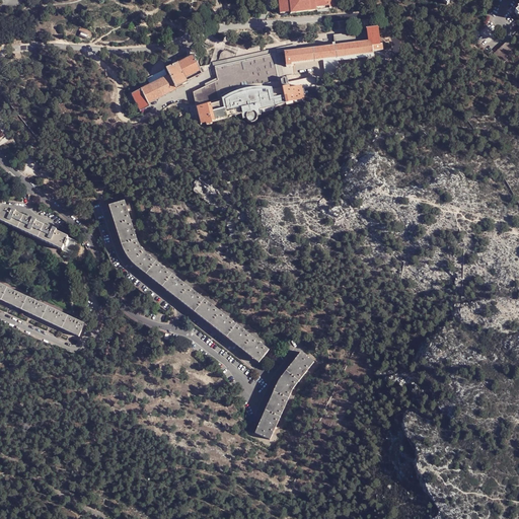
[(278,0),(280,13),(291,12),(291,13),(337,8),(336,0),(278,0)]
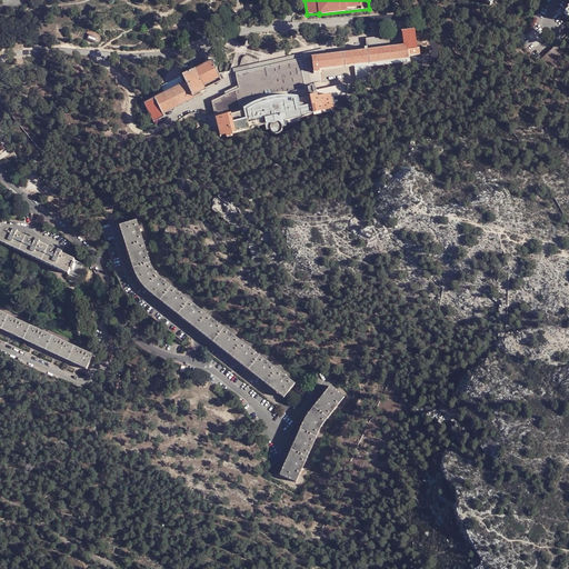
[(312,57),(313,73),(320,72),(320,70),(410,59),(410,56),(419,55),(418,49),(416,49),(415,30),(401,31),(402,35),(367,38),(367,48),(348,50),(348,53),(312,57)]
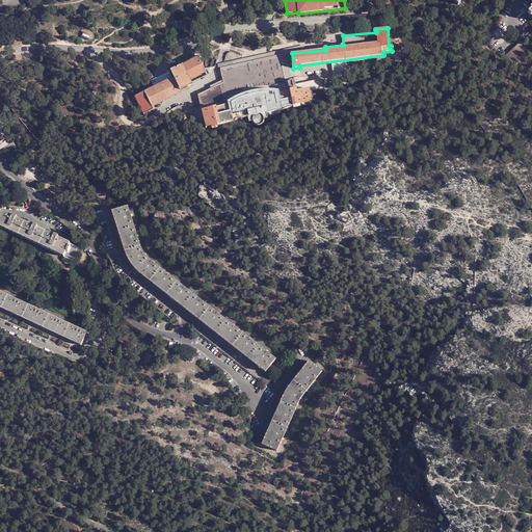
[(502,55),(513,68),(531,51),(522,42),(508,54),(505,52),(502,55)]
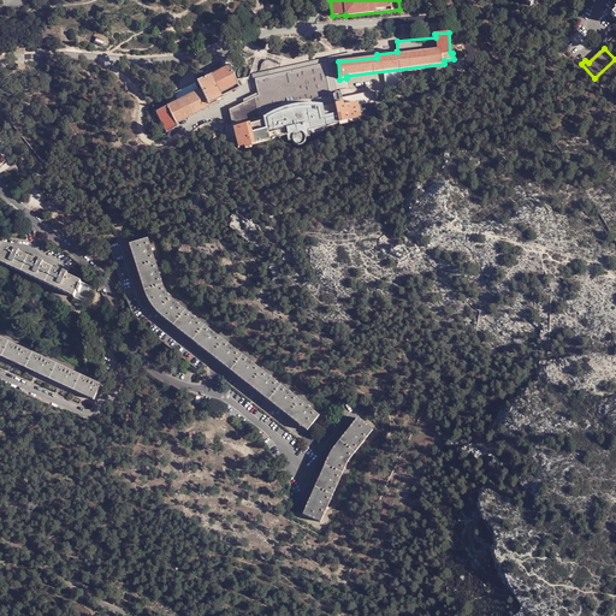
[(157,112),(166,132),(178,128),(177,123),(218,101),(217,100),(223,98),(219,90),(236,81),(229,65),(224,67),(220,65),(211,71),(212,73),(196,82),(200,89),(157,112)]
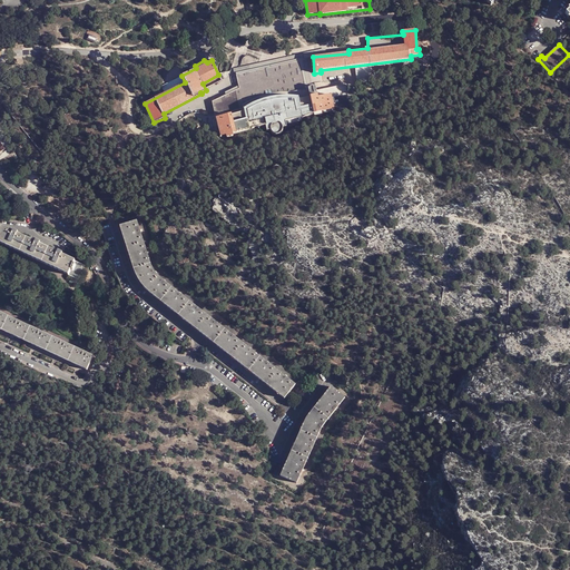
[(213,100),(215,116),(244,111),(245,109),(256,105),(267,100),(281,98),(292,98),(298,98),(298,100),(311,97),(310,92),(315,91),(314,86),(305,87),(300,62),(237,76),(241,88),(213,100)]
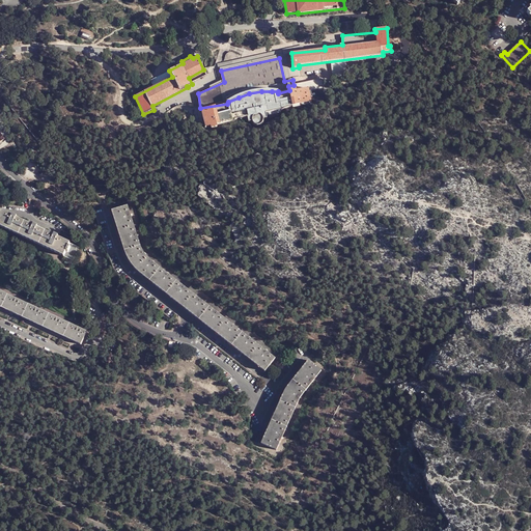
[(216,126),(216,123),(247,118),(248,120),(251,120),(252,115),(255,113),(258,113),(262,115),(263,117),(267,117),(268,121),(278,116),(277,110),(281,110),(294,106),(308,103),(307,90),(309,90),(324,87),(322,80),(294,85),(288,86),(289,90),(278,93),(278,91),(272,91),(261,91),(249,93),(239,98),(228,102),(227,104),(200,108),(198,110),(197,112),(197,113),(197,116),(199,117),(201,117),(203,117),(204,126),(210,124),(210,127),(216,126)]
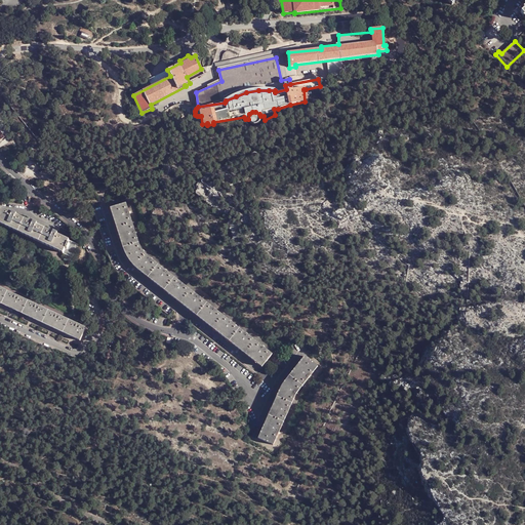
[(111,202),(113,206),(129,257),(138,268),(264,366),(273,353),(144,249),(127,202),(121,203),(119,199),(111,202)]
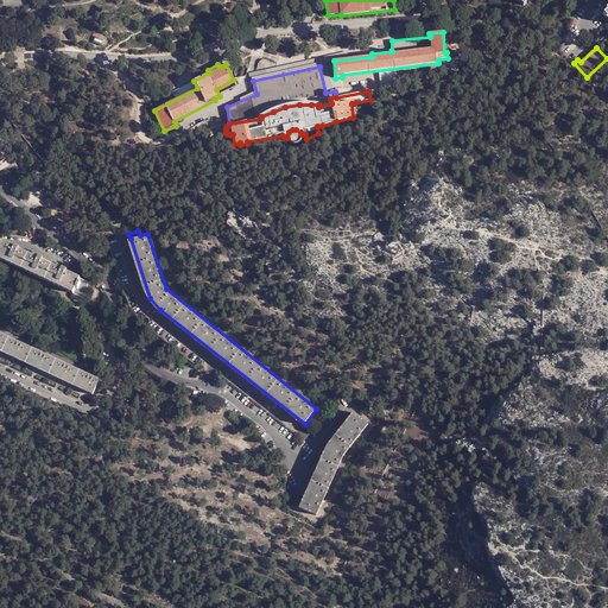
[(1,240),(0,244),(0,258),(77,295),(75,301),(83,304),(92,285),(90,284),(90,282),(1,240)]
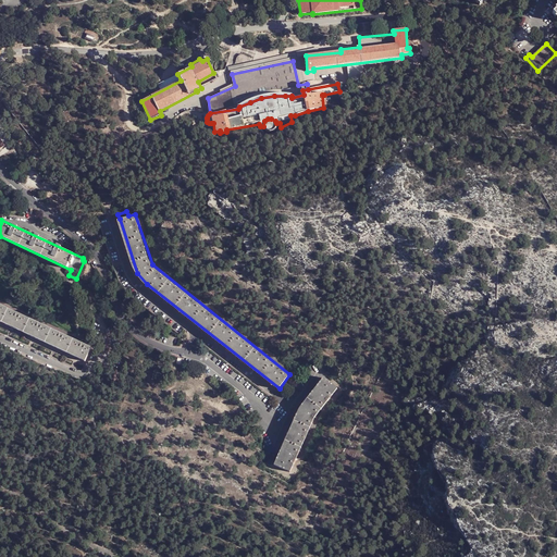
[(93,348),(0,305),(0,321),(84,361),(93,348)]
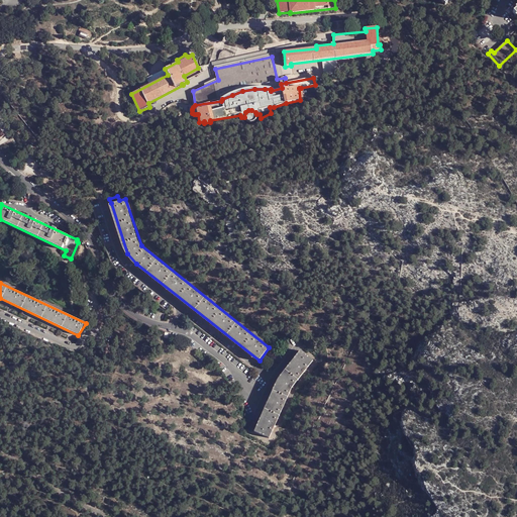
[(278,378),(255,430),(271,437),(294,386),(315,359),(302,349),(278,378)]
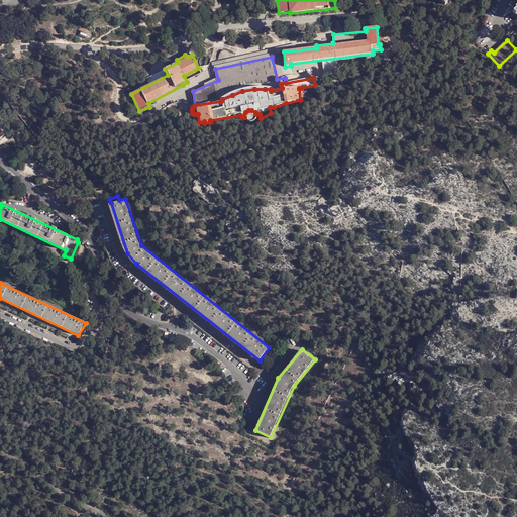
All buildings are outlined.
